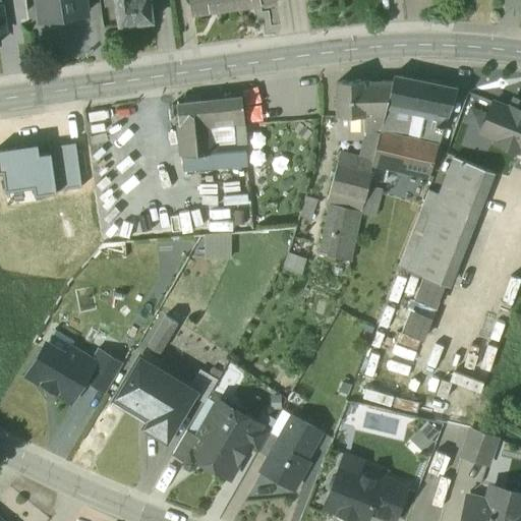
[(83,0),(38,0),(41,20),(85,13),(83,0)]
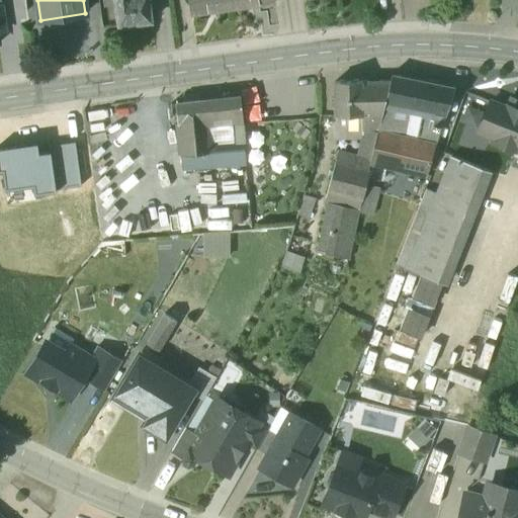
[(114,0),(118,25),(151,20),(147,0),(114,0)]
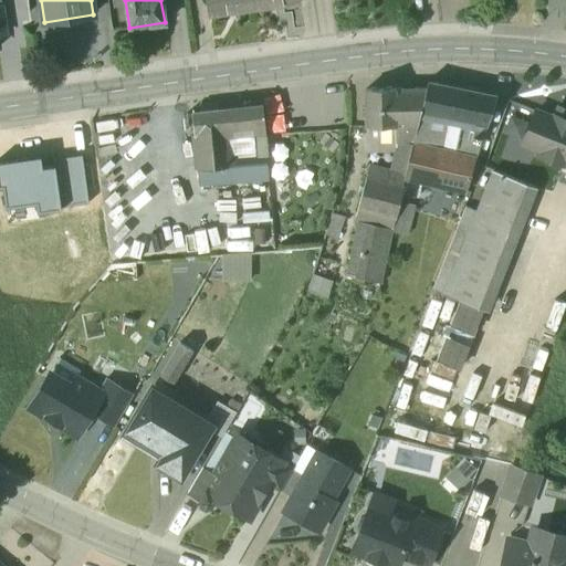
[(208,0),(209,7),(233,3),(234,11),(254,8),(253,0),(208,0)]
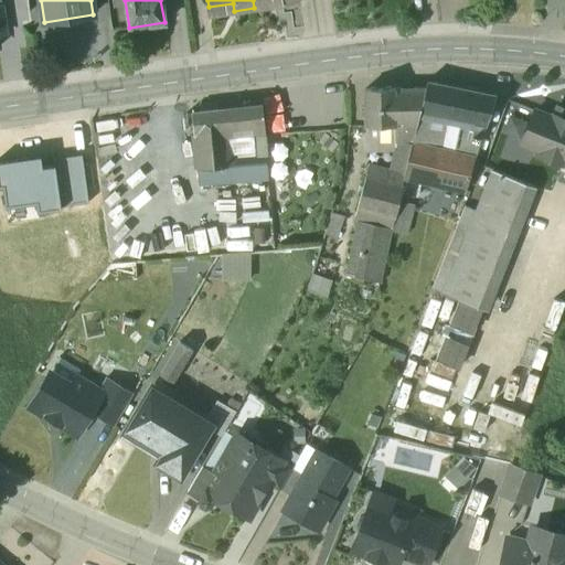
[(427,81),(425,86),(420,108),(430,112),(444,114),(450,85),(427,81)]
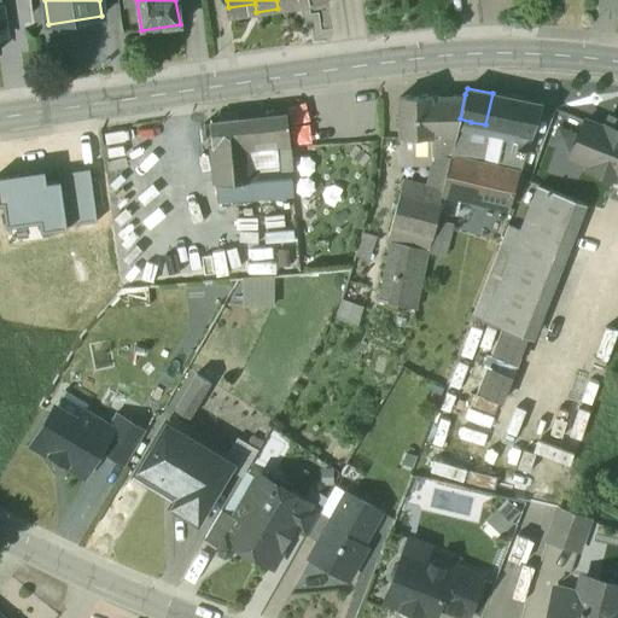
[(541,103),(493,93),(485,124),(505,128),(534,134),(541,103)]
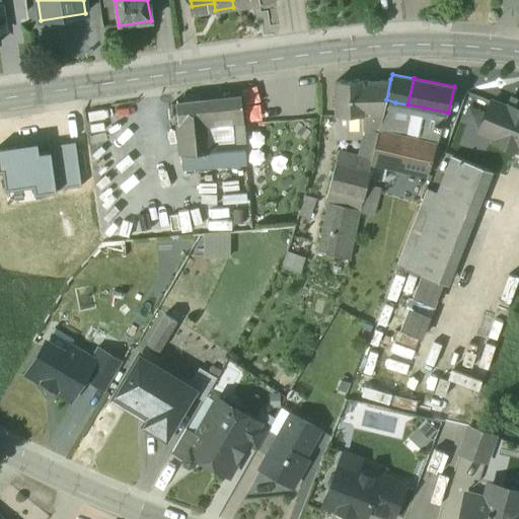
[(336,116),(364,115),(364,79),(335,81),(336,116)]
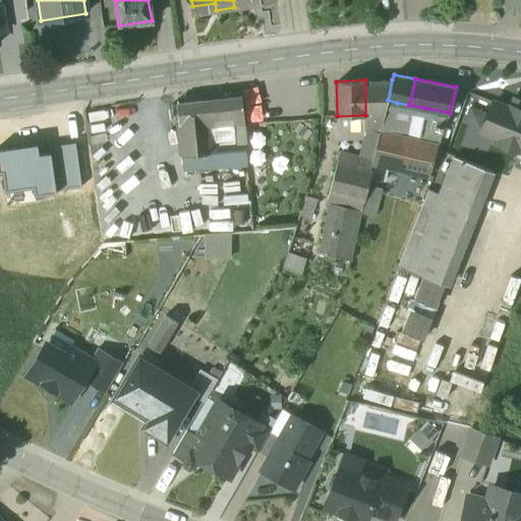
[(392,79),(365,79),(365,115),(366,127),(381,129),(388,100),(392,79)]
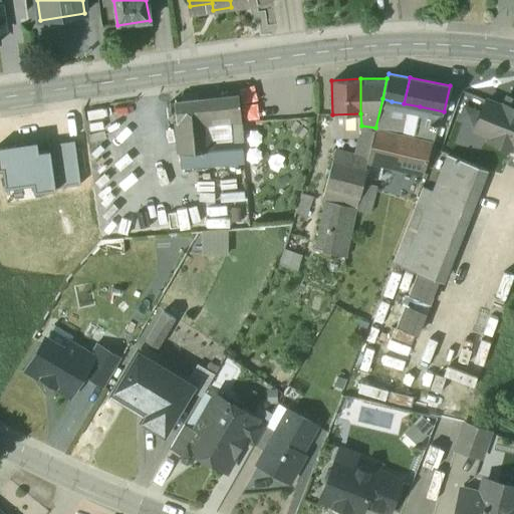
[(243,163),(238,95),(175,102),(182,169),(243,163)]
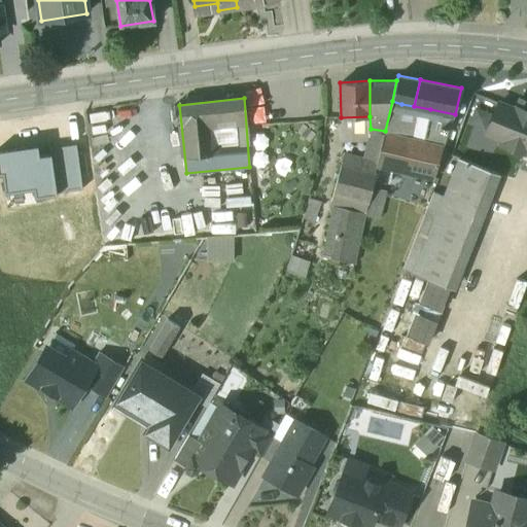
[(392,101),(385,131),(395,133),(401,104),(392,101)]
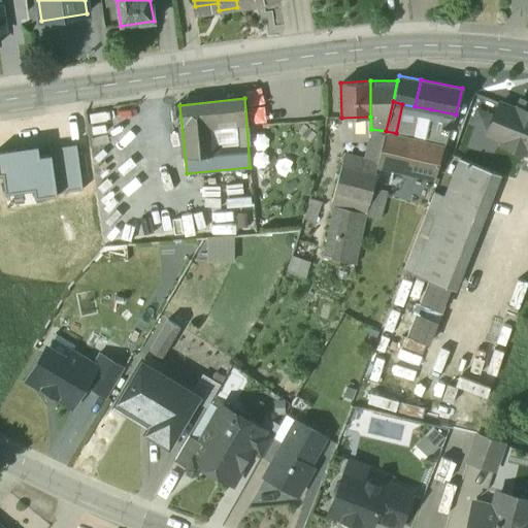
[(527,110),(516,106),(516,108),(499,102),(488,132),(504,138),(503,140),(527,149),(527,147),(527,110)]
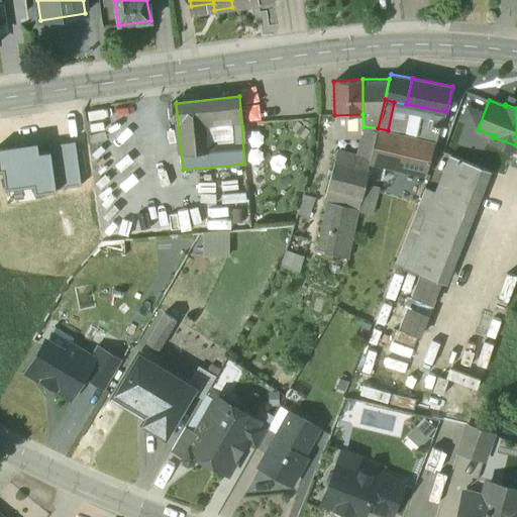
[(446,112),(422,107),(415,136),(436,140),(446,112)]
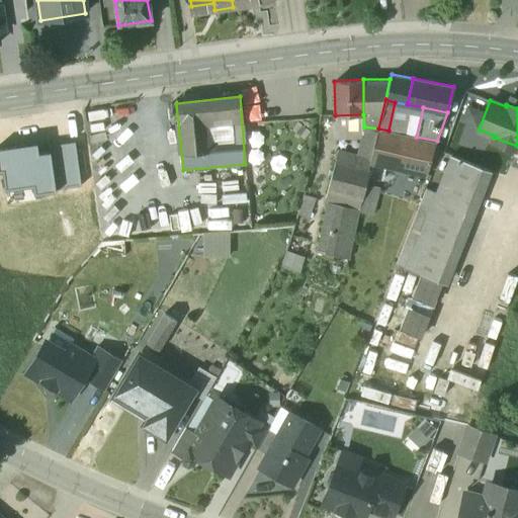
[(363,114),(335,115),(335,141),(362,139),(364,126),(363,114)]
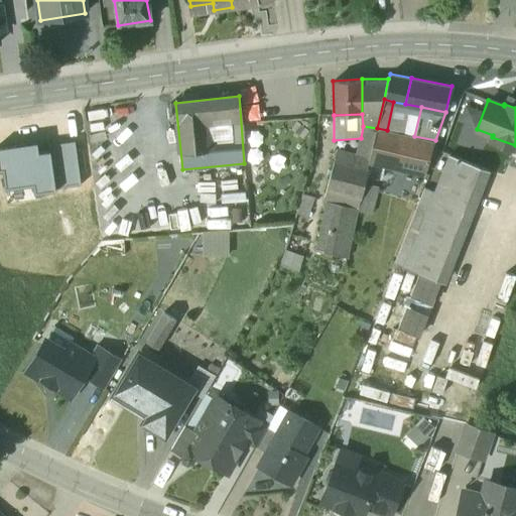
[(368,161),(375,128),(363,126),(361,138),(357,157),(368,161)]
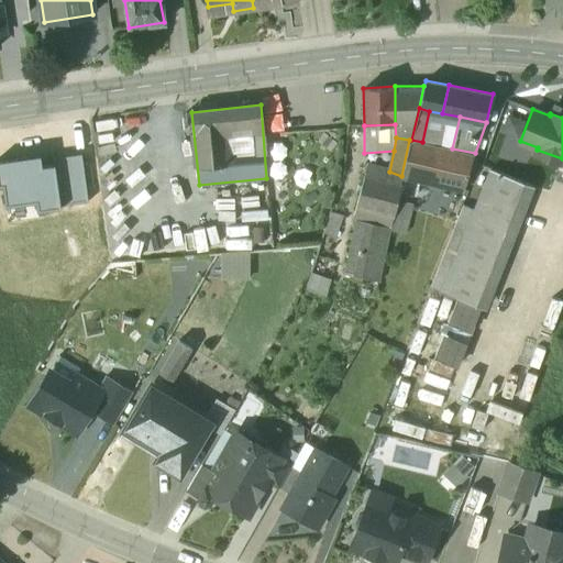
[(422,142),(411,140),(409,140),(401,176),(403,176),(404,177),(464,190),(475,153),(452,148),(422,142)]
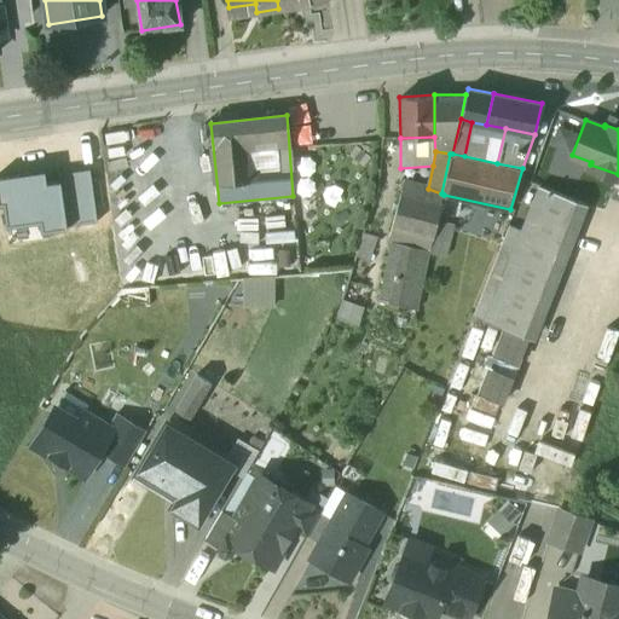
[(67,226),(97,221),(90,171),(59,174),(61,181),(67,226)]
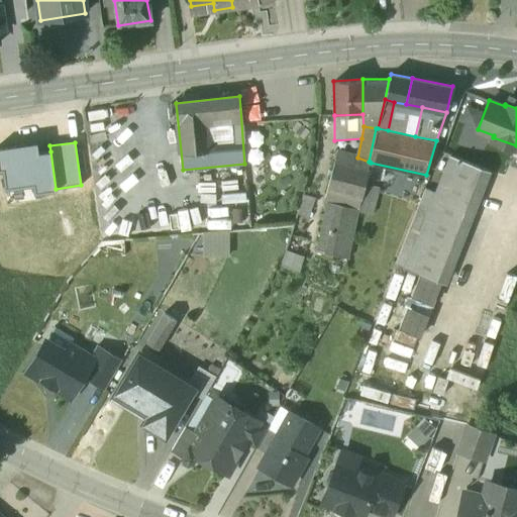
[(56,189),(50,151),(38,153),(36,143),(0,148),(0,171),(2,171),(5,190),(32,186),(34,194),(56,191),(56,189)]
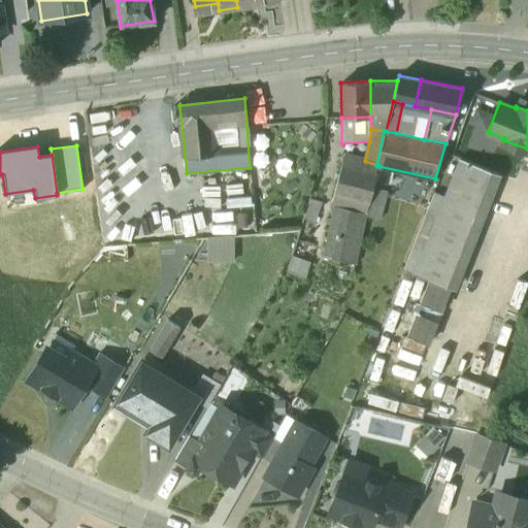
[(365,161),(343,155),(331,206),(333,207),(365,216),(372,189),(378,166),(377,165),(376,165),(365,161)]
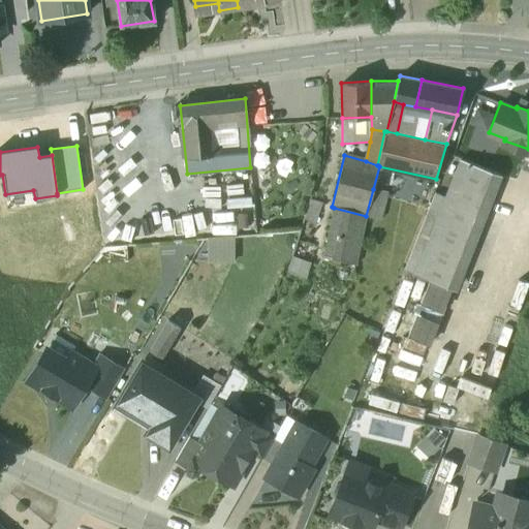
[(500,175),(461,159),(445,196),(447,197),(447,198),(485,214),(500,175)]
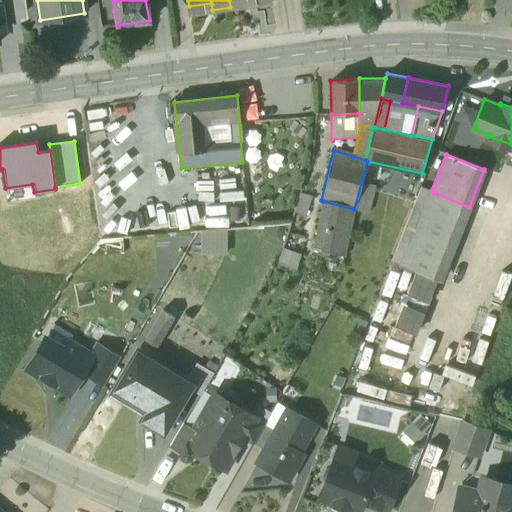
[(375,186),(361,183),(354,209),(368,213),(375,186)]
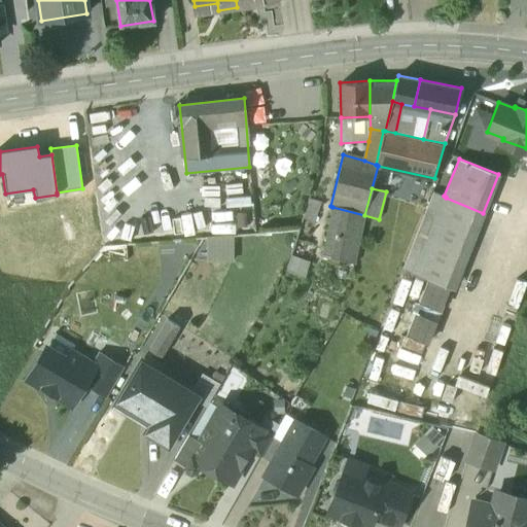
[(433,191),(402,270),(415,275),(446,198),(446,197),(444,196),(433,191)]
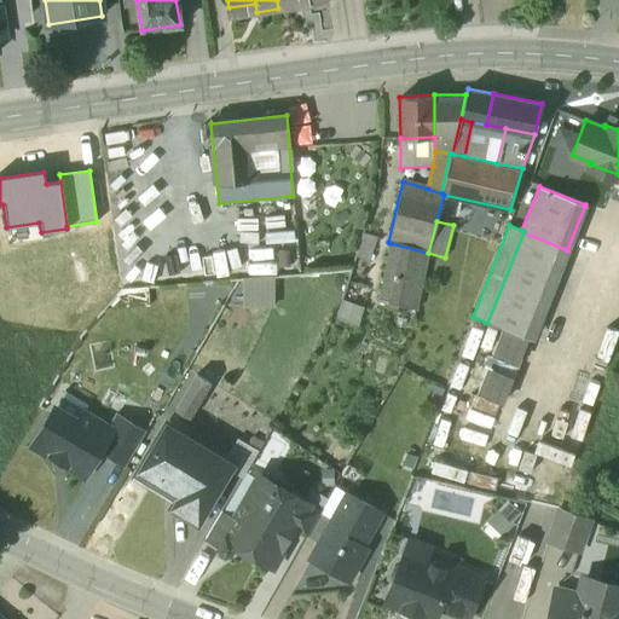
[(567,250),(524,232),(487,323),(532,340),(567,250)]
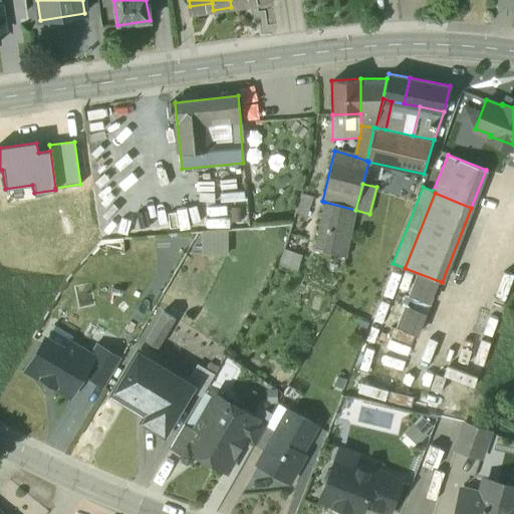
[(355,210),(324,202),(314,249),(345,257),(355,210)]
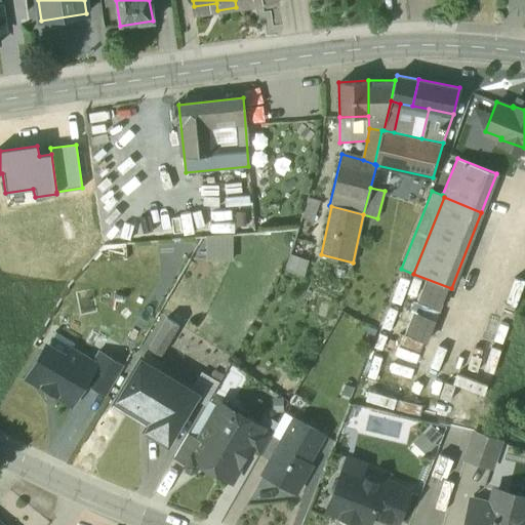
[(231,238),(206,238),(206,259),(231,259),(231,238)]
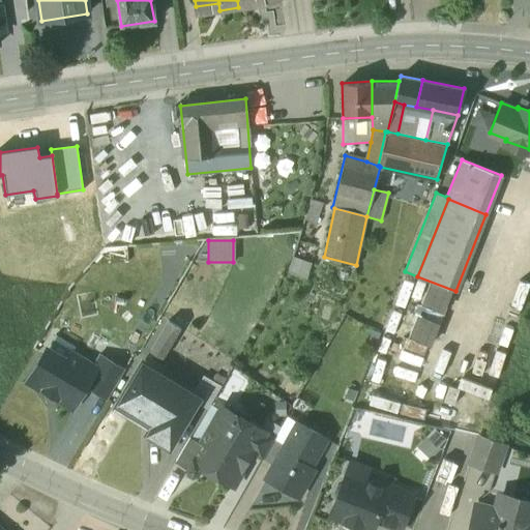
[(288,273),(307,281),(313,263),(293,256),(288,273)]
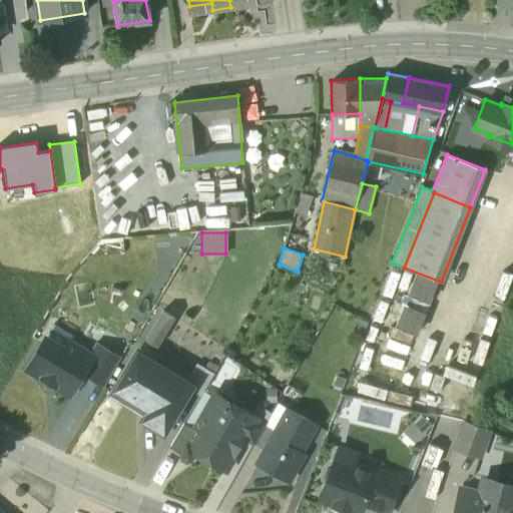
[(175,318),(164,311),(146,340),(157,347),(175,318)]
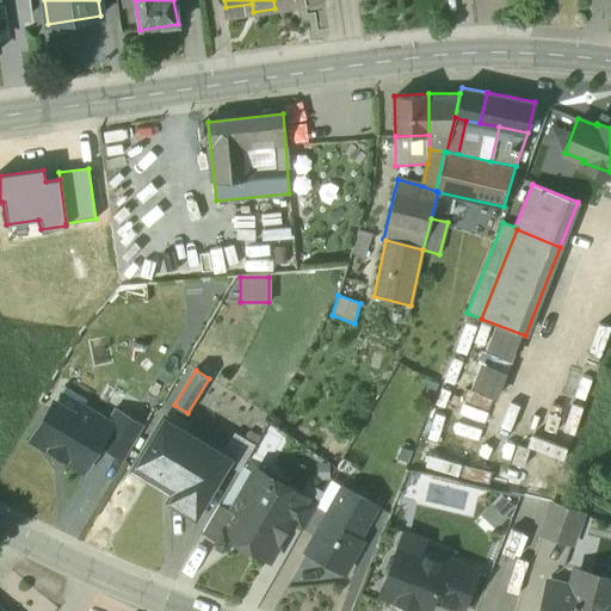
[(32,440),(84,470),(98,445),(94,443),(106,424),(81,409),(76,418),(54,405),(32,440)]
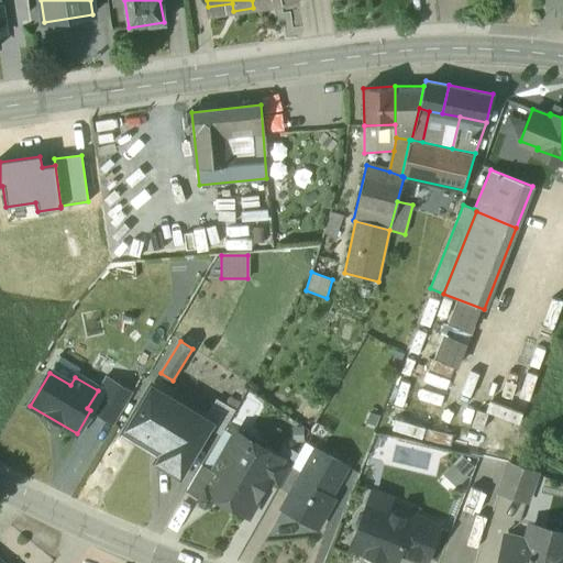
[(114,424),(132,395),(105,378),(98,390),(87,408),(90,410),(114,424)]
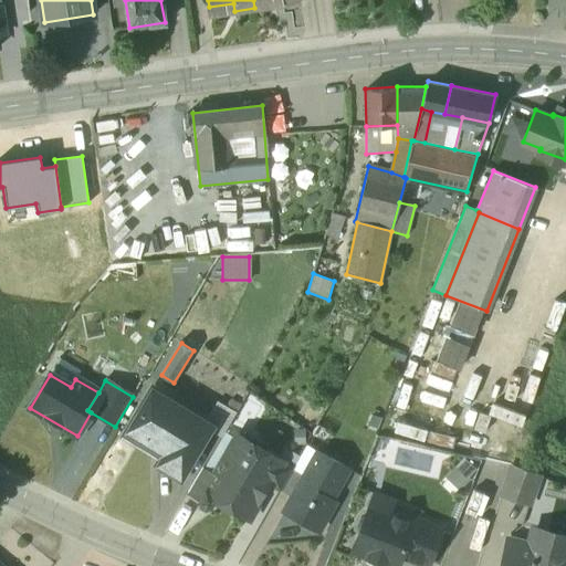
[(203,421),(152,389),(126,431),(164,454),(157,464),(179,479),(208,431),(211,426),(203,421)]
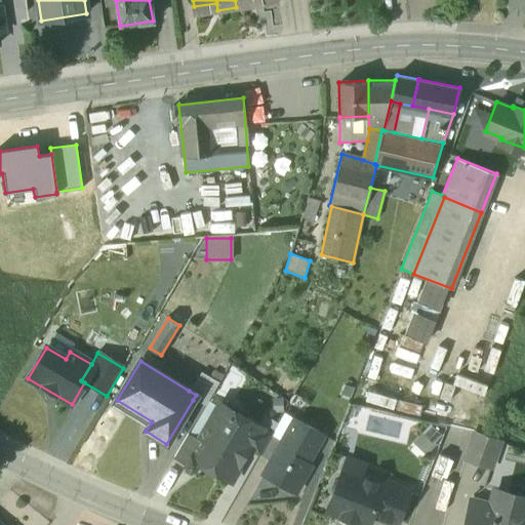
[(217,384),(200,372),(189,391),(196,395),(193,400),(203,406),(217,384)]
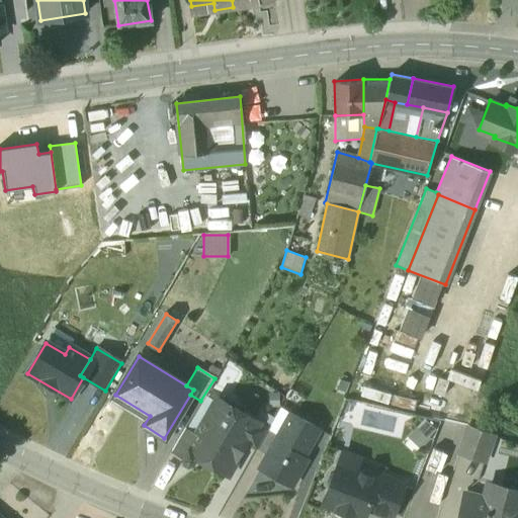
[(196,435),(188,449),(197,455),(228,472),(246,442),(244,441),(255,422),(217,400),(196,435)]
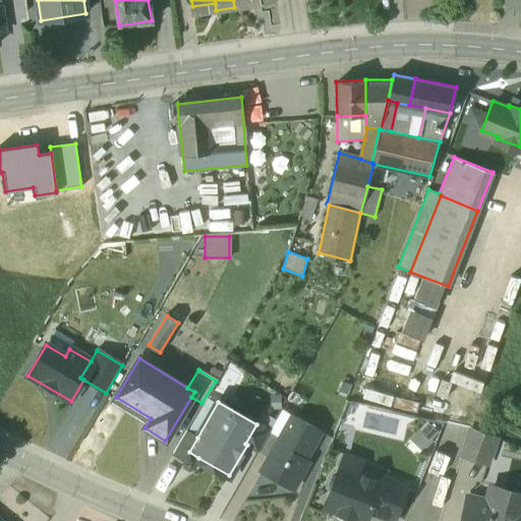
[(268,457),(261,470),(292,488),(303,468),(300,466),(320,431),(291,415),(278,438),(268,457)]
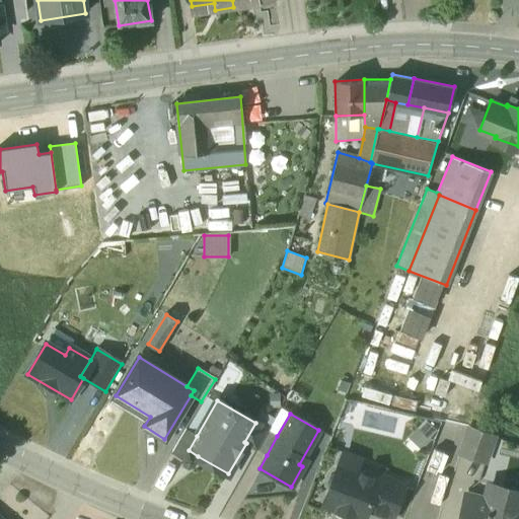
[(268,430),(255,423),(244,442),(246,443),(257,449),(268,430)]
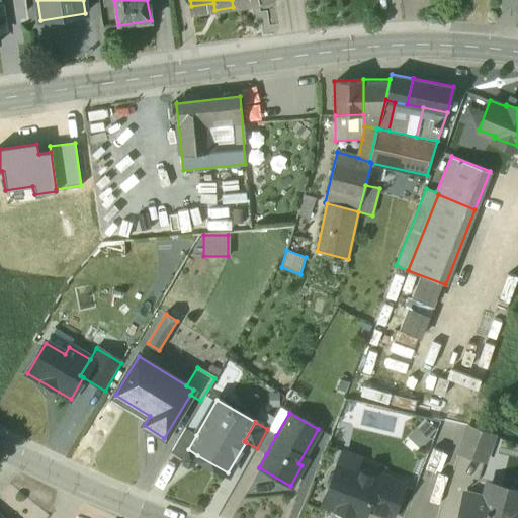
[(185,428),(171,451),(182,458),(183,458),(188,449),(196,435),(185,428)]
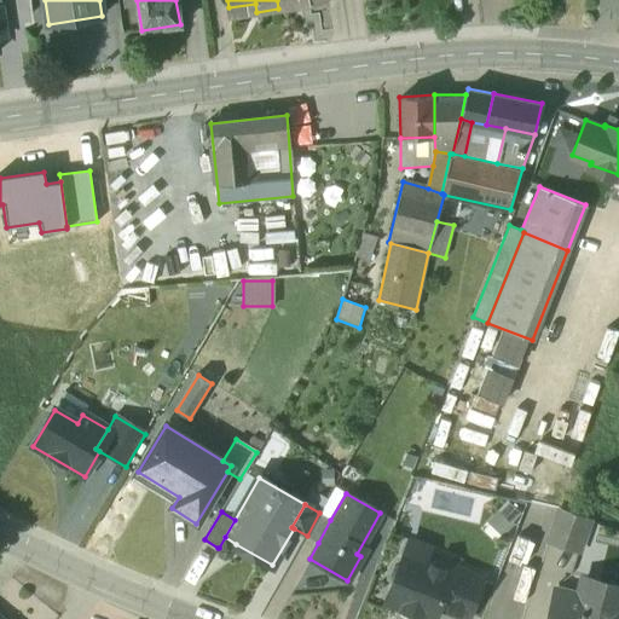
[(589,521),(559,512),(549,541),(579,551),(589,521)]
